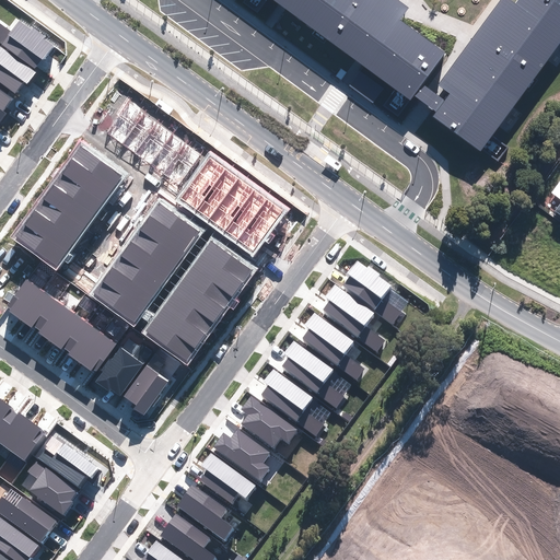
[(278,0),(410,96),(413,92),(434,107),(432,112),(482,149),(559,42),(559,0),(516,0),(516,1),(514,0),(500,0),(441,82),(452,90),(446,98),(422,81),(444,51),(398,18),(407,6),(399,0),(278,0)]
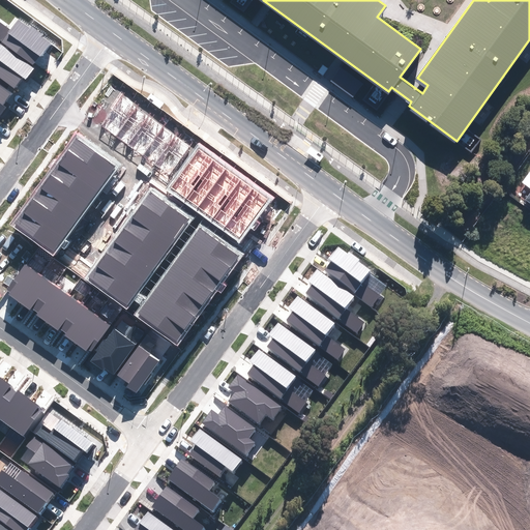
[(0,22),(0,38),(33,63),(39,55),(41,56),(51,43),(18,21),(11,30),(0,22)]
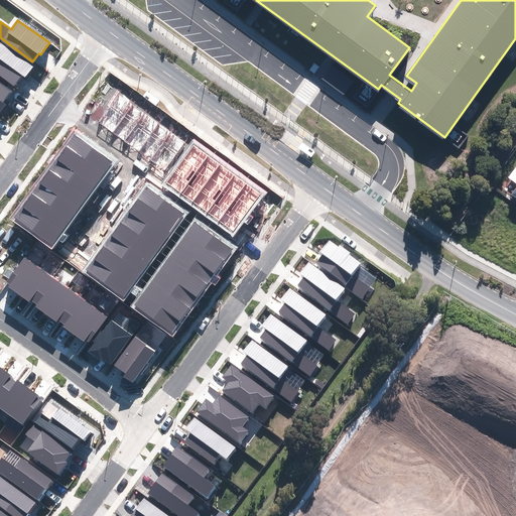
[(0,75),(14,85),(21,76),(25,78),(32,67),(16,56),(1,42),(0,42),(0,75)]
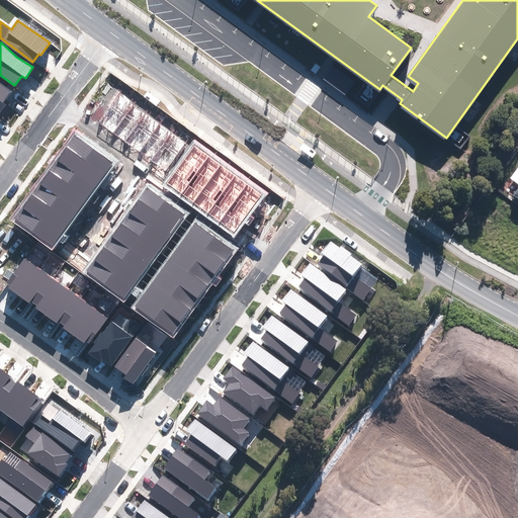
[(10,91),(0,84),(0,111),(5,105),(2,103),(10,91)]
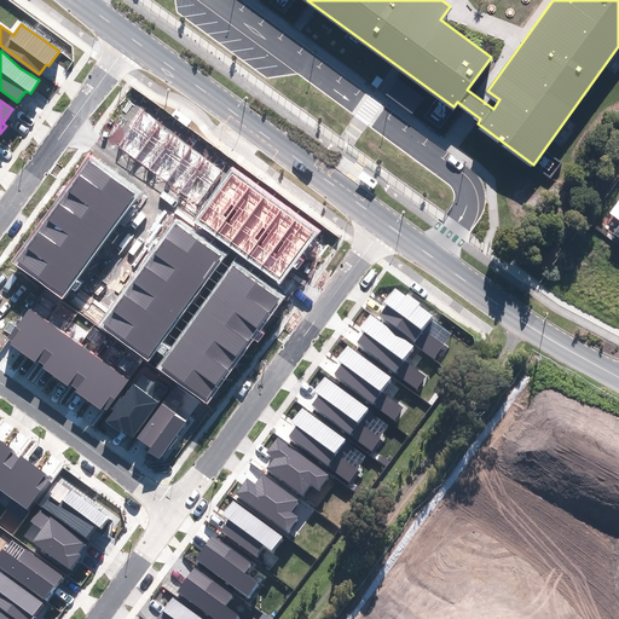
[(194,119),(177,106),(173,114),(189,125),(194,119)]
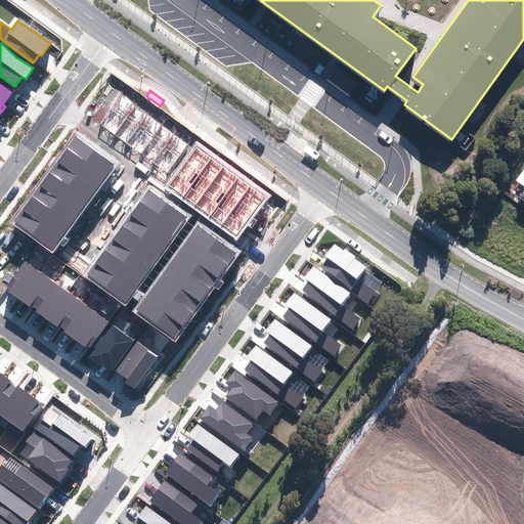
[(100,124),(114,134),(135,106),(121,95),(121,96),(100,124)]
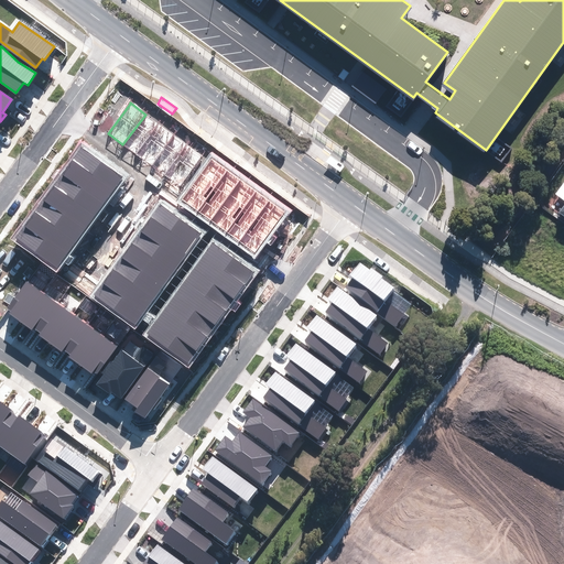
[(122,144),(137,154),(160,125),(145,115),(122,144)]
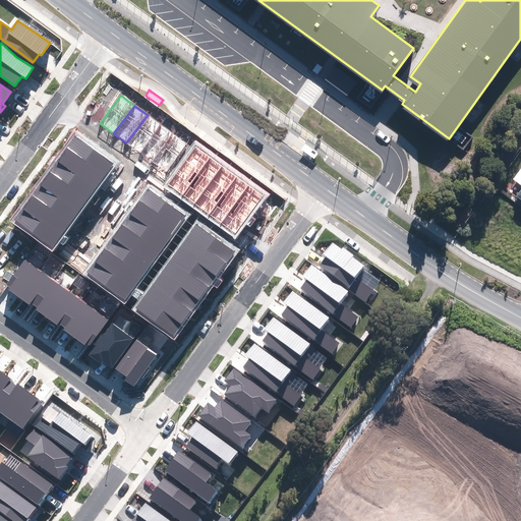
[(126,142),(140,154),(161,125),(148,115),(126,142)]
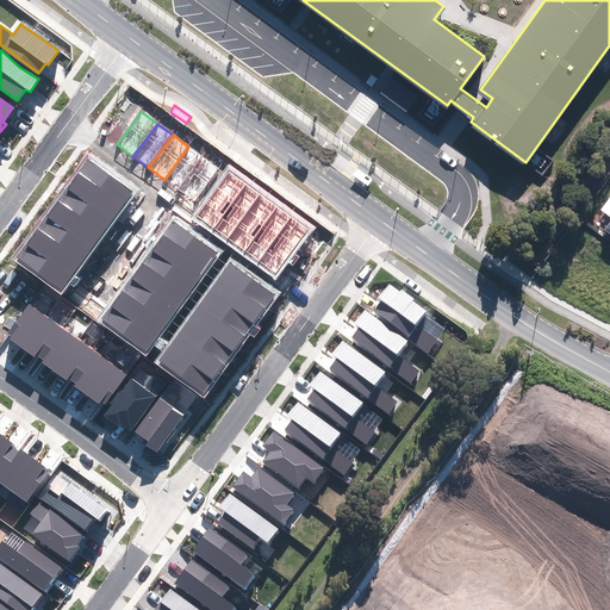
[(165,180),(179,191),(204,157),(188,147),(165,180)]
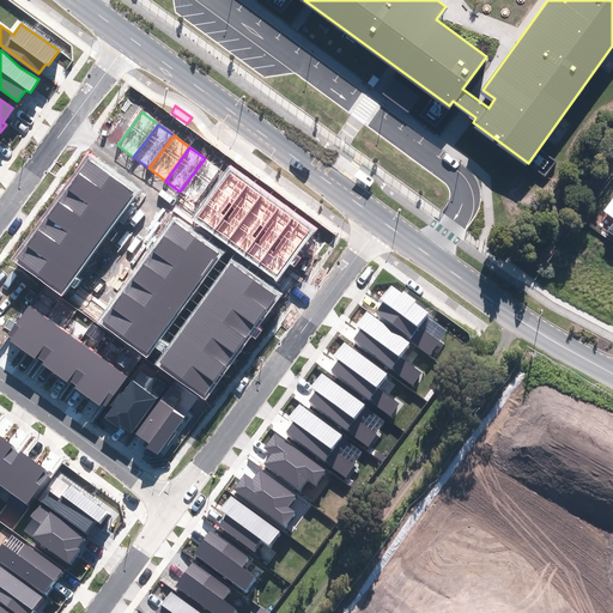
[(60,295),(134,193),(87,158),(13,261),(60,295)]
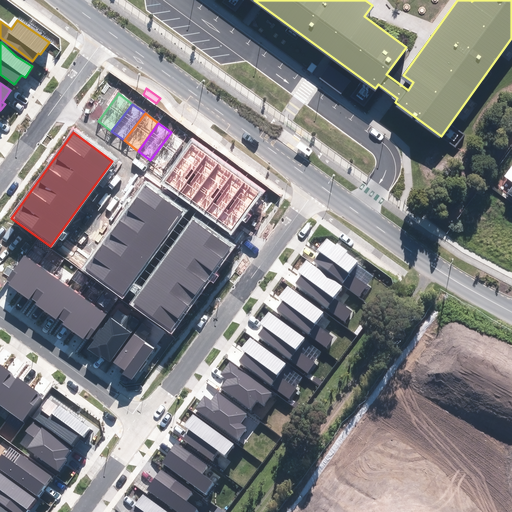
[(150,160),(162,169),(183,142),(171,132),(150,160)]
